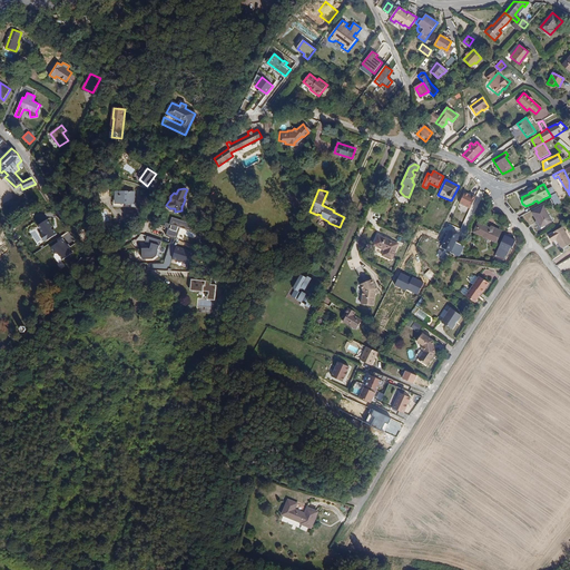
[(135,192),(116,192),(116,203),(114,203),(114,206),(137,207),(137,203),(135,203),(135,192)]
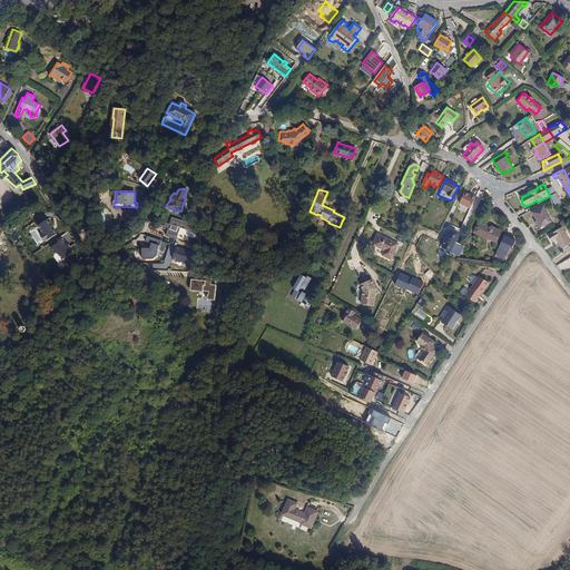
[(460,205),(471,208),(475,196),(464,192),(460,205)]
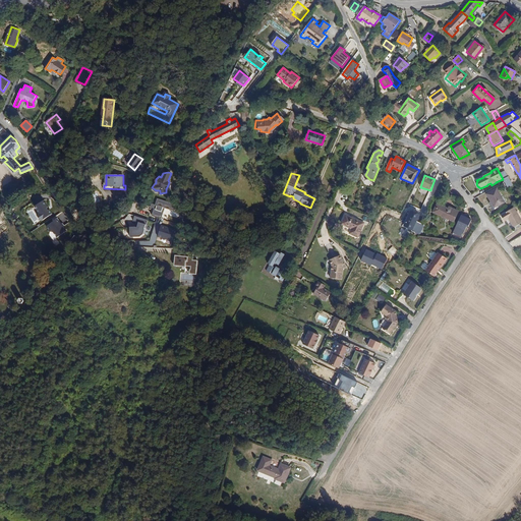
[(503,179),(508,187),(513,185),(508,176),(503,179)]
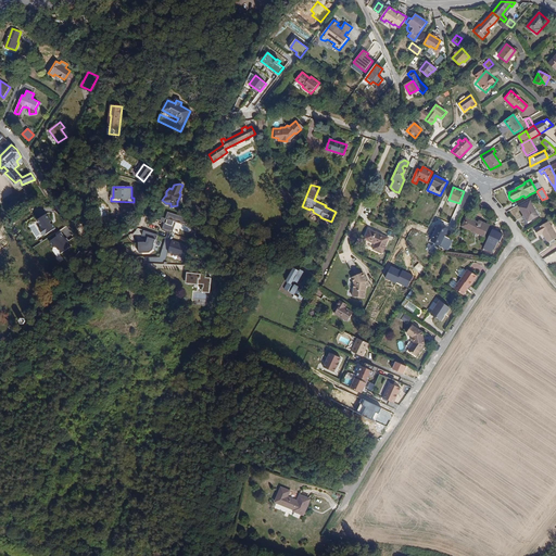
[(522,205),(519,206),(523,214),(528,222),(539,216),(530,201),(522,205)]
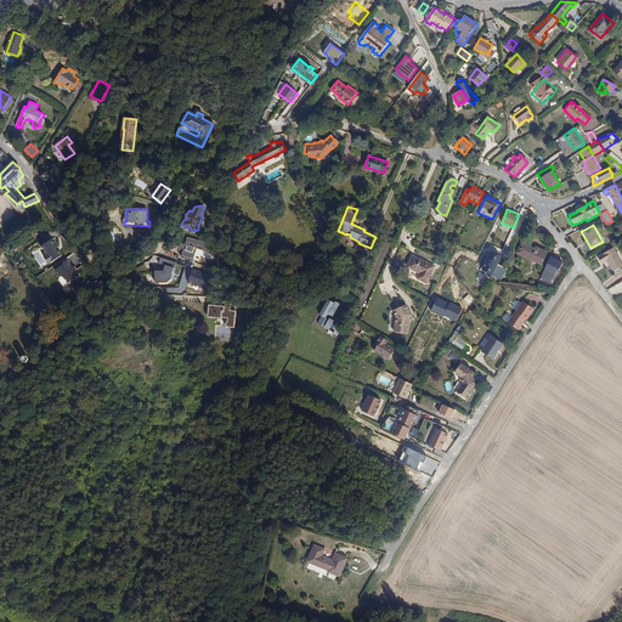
[(187,237),(181,258),(191,261),(196,248),(208,253),(211,244),(187,237)]
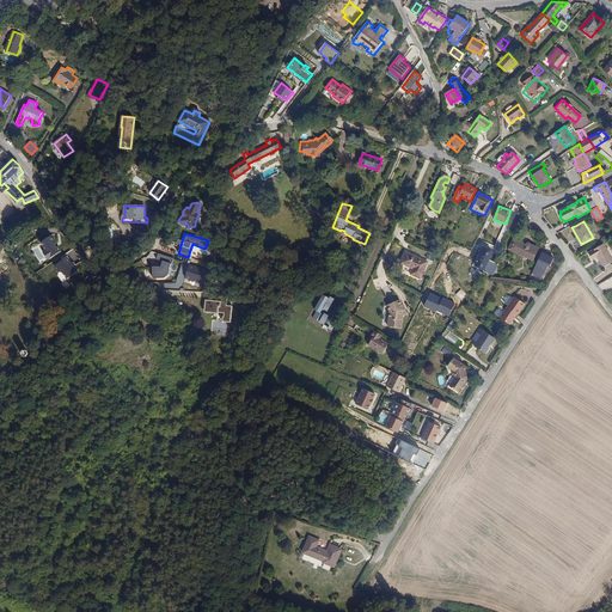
[(61,251),(50,236),(40,243),(46,252),(43,254),(47,261),(61,251)]
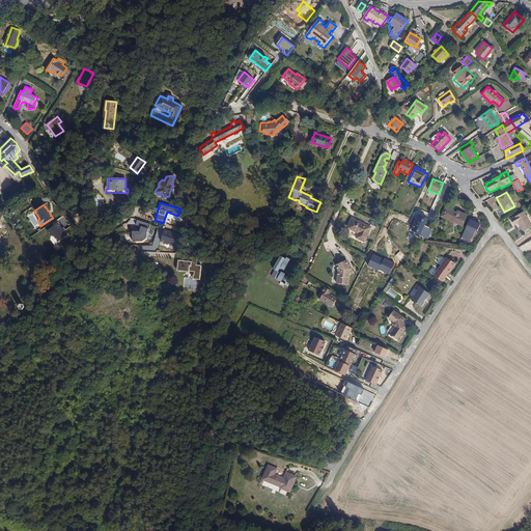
[(456,213),(446,207),(442,216),(463,226),(467,216),(457,211),(456,213)]
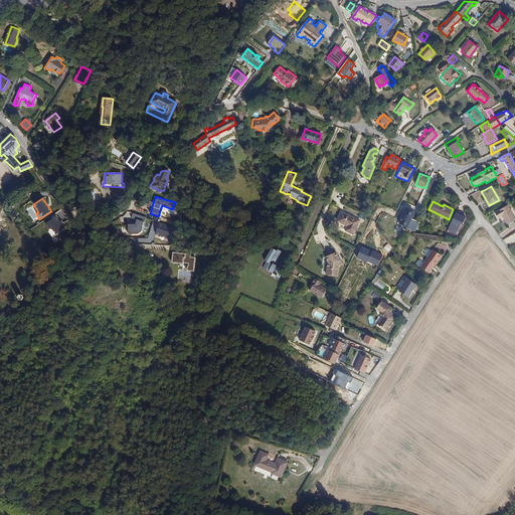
[(511,209),(508,205),(495,212),(499,218),(503,216),(508,224),(514,219),(514,211),(513,207),(511,209)]
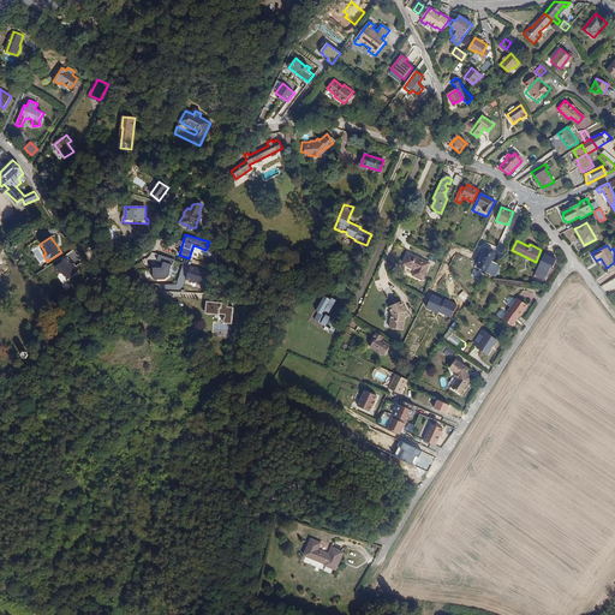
[(496,266),(496,264),(493,262),(496,254),(485,249),(477,267),(487,272),(487,273),(490,274),(494,264),(496,266)]
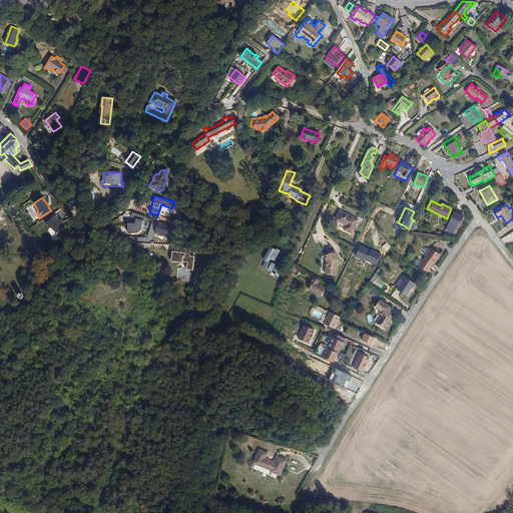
[(352,233),(359,219),(341,211),(336,220),(347,225),(344,230),(352,233)]
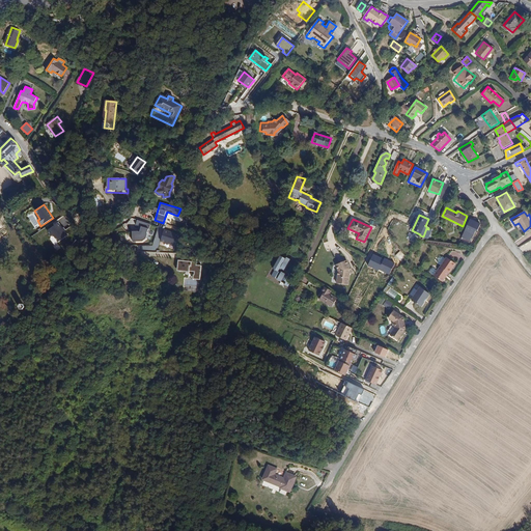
[(65,236),(57,224),(47,230),(56,243),(65,236)]
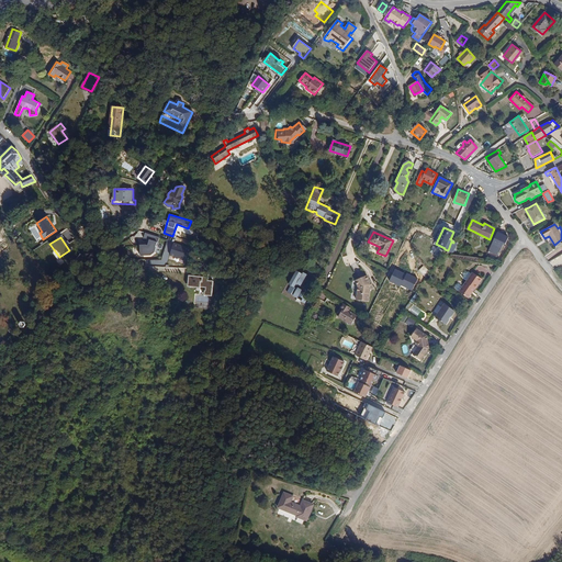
[(154,253),(157,243),(149,239),(147,245),(139,245),(141,256),(148,255),(150,254),(154,253)]
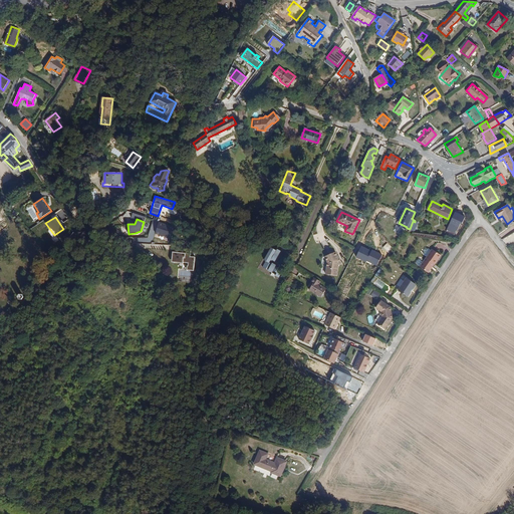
[(419,222),(415,221),(415,222),(413,221),(410,229),(414,232),(419,222)]
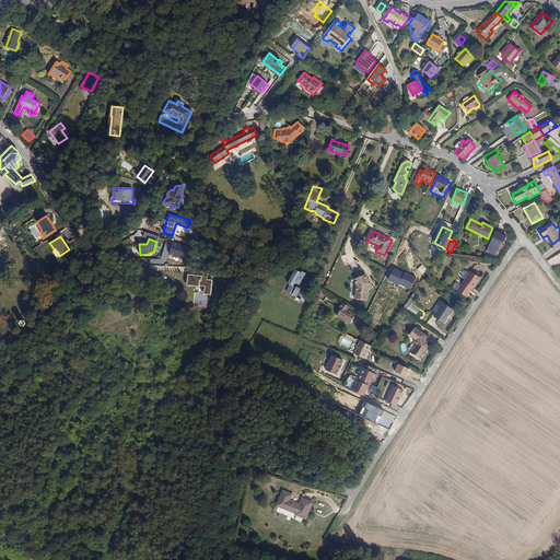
[(184,259),(188,247),(173,243),(170,255),(184,259)]
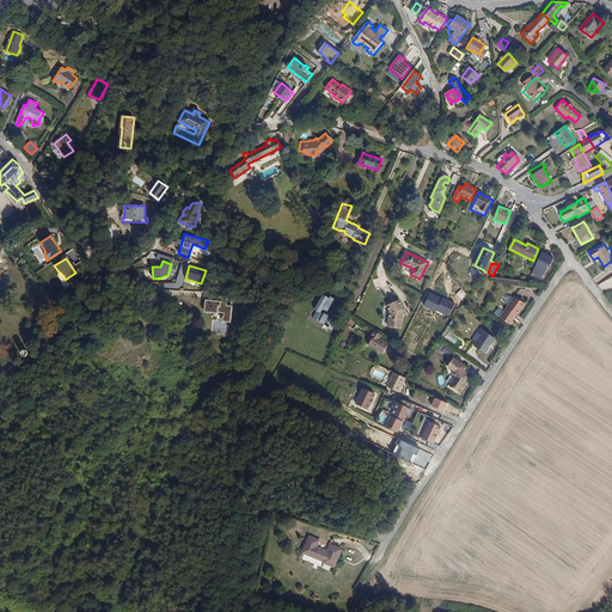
[(207,300),(206,312),(213,312),(218,312),(218,313),(224,313),(224,320),(231,322),(232,306),(227,306),(228,294),(219,293),(218,301),(207,300)]
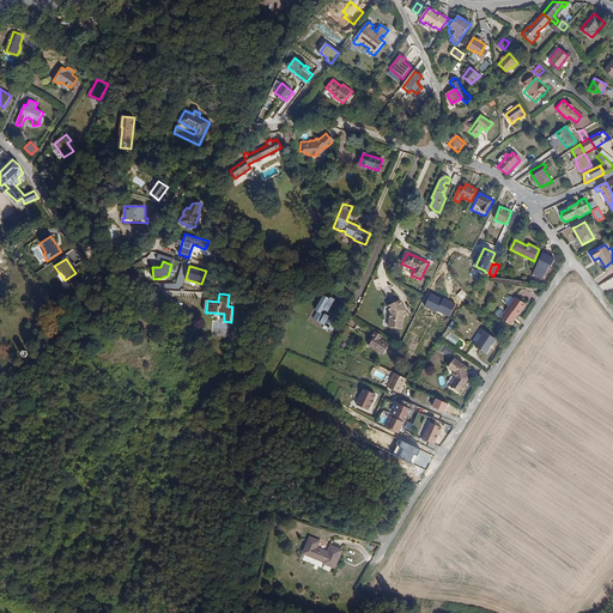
[(519,315),(526,304),(515,297),(501,317),(510,325),(517,314),(519,315)]
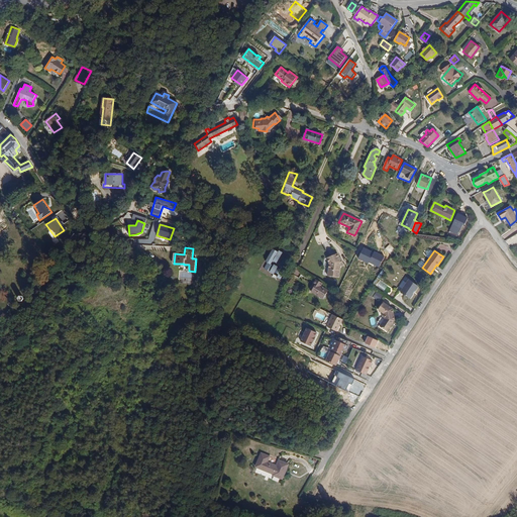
[(280,255),(271,251),(265,265),(267,266),(264,272),(274,277),(275,275),(279,277),(277,280),(281,281),(284,274),(275,269),(275,268),(273,267),(273,268),(270,267),(272,263),(276,264),(280,255)]
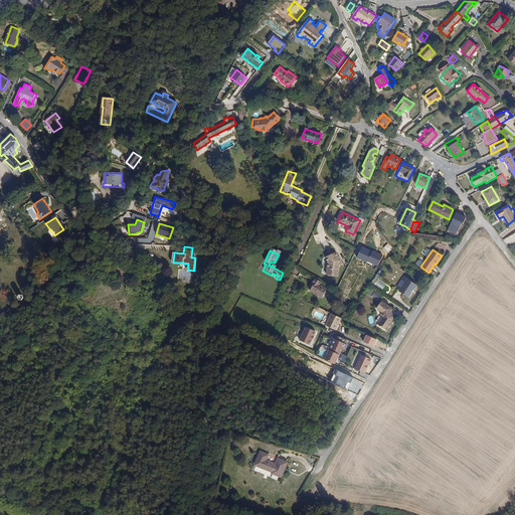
[(335,252),(325,256),(327,263),(326,275),(337,276),(339,261),(335,252)]
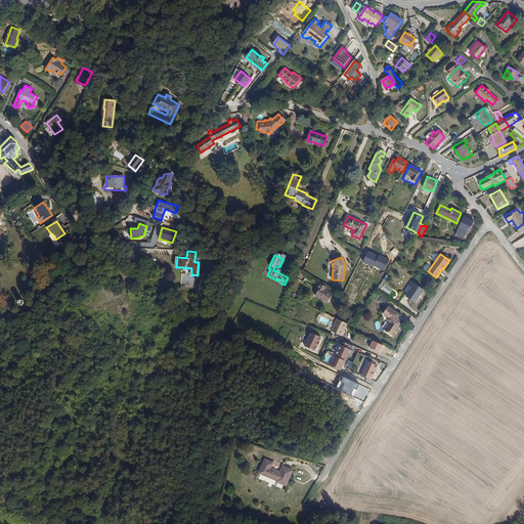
[(415,302),(423,290),(413,284),(405,296),(415,302)]
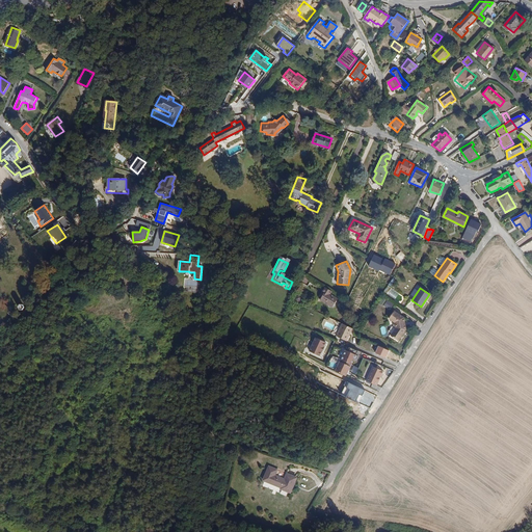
[(338,295),(328,290),(324,296),(327,298),(324,303),(331,308),(334,311),(340,309),(344,301),(337,297),(338,295)]
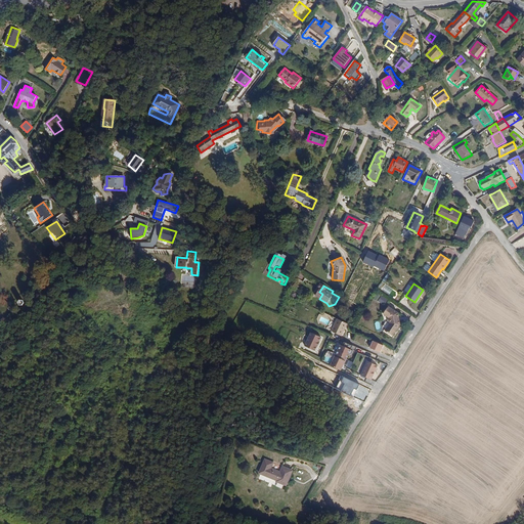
[(292,288),(288,296),(295,299),(299,292),(292,288)]
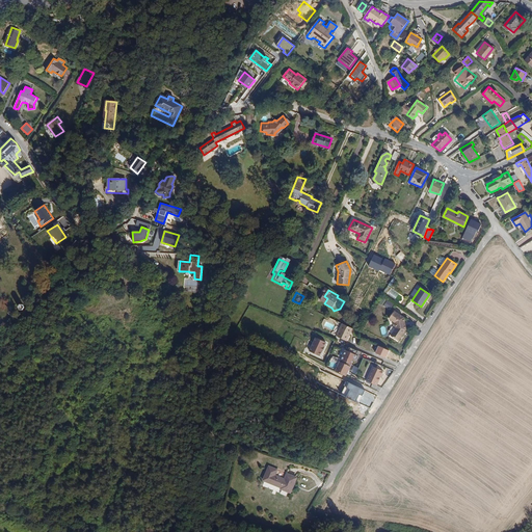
[(397,313),(388,307),(382,314),(387,317),(389,324),(383,331),(392,337),(399,325),(397,313)]
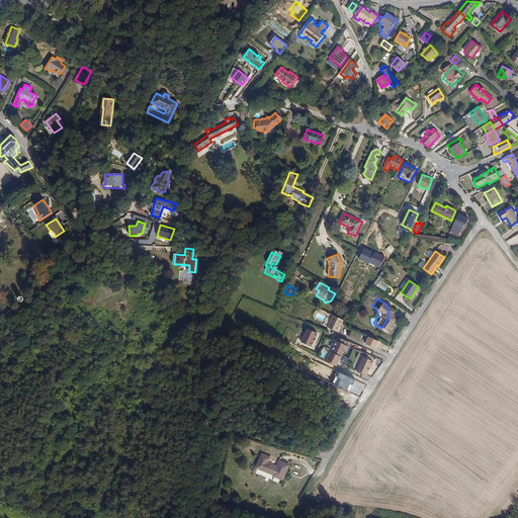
[(333,315),(327,327),(337,332),(343,320),(333,315)]
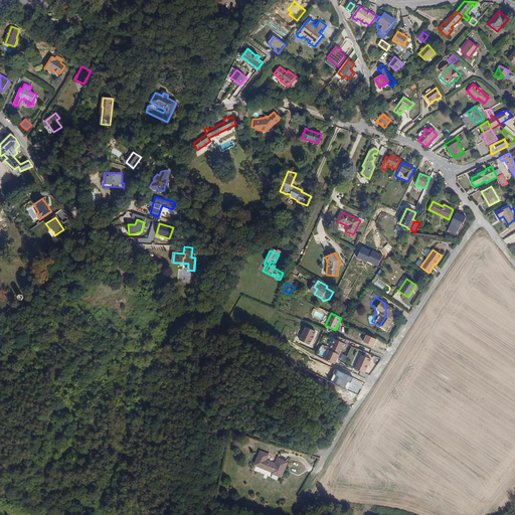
[(306,327),(300,340),(310,345),(312,341),(313,341),(315,336),(314,336),(316,332),(306,327)]
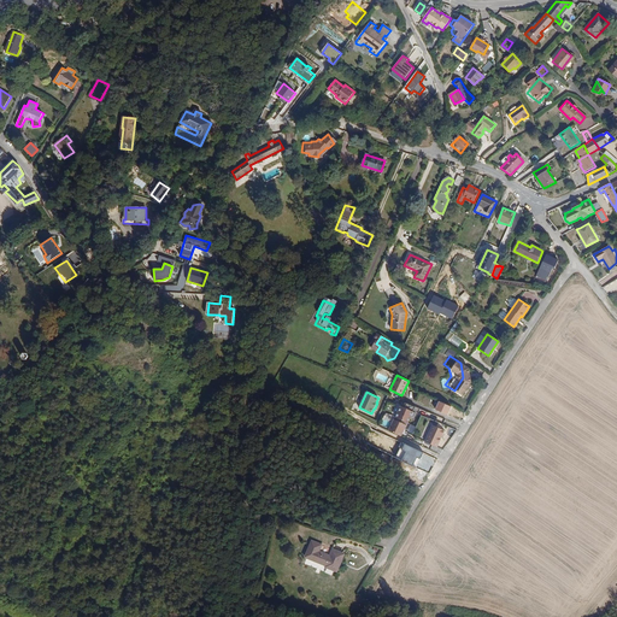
[(403,406),(398,417),(410,423),(413,416),(415,417),(416,413),(415,412),(417,407),(407,403),(405,407),(403,406)]
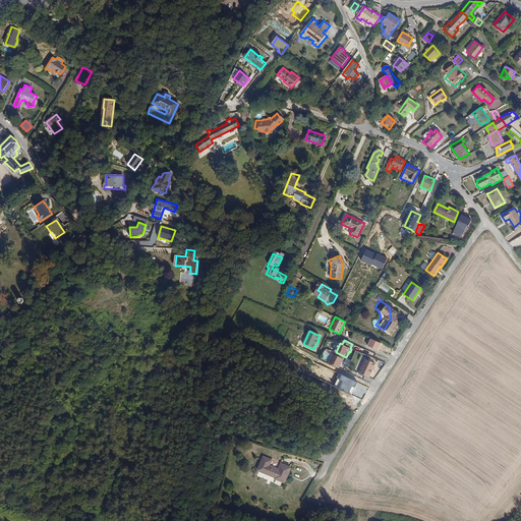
[(334,354),(330,363),(340,368),(344,358),(334,354)]
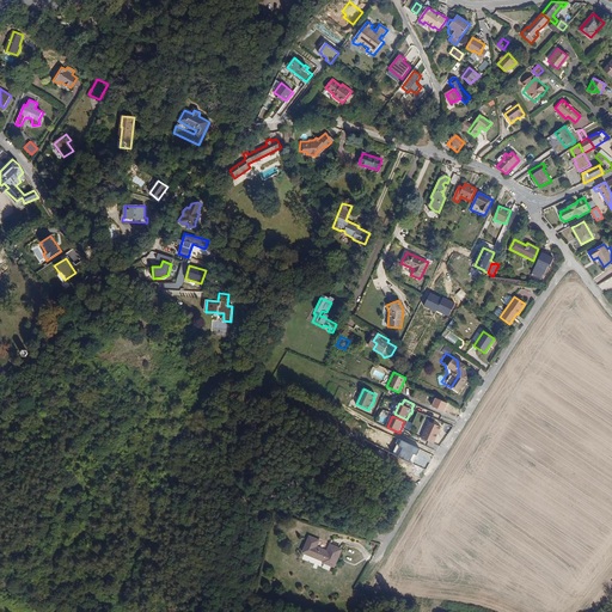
[(435,444),(442,427),(430,422),(423,438),(435,444)]
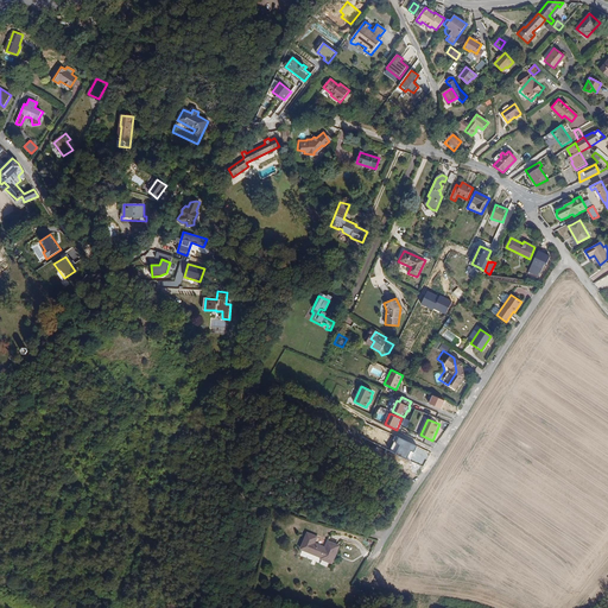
[(418,461),(420,454),(415,450),(416,448),(412,445),(413,443),(404,439),(397,455),(406,458),(407,456),(418,461)]
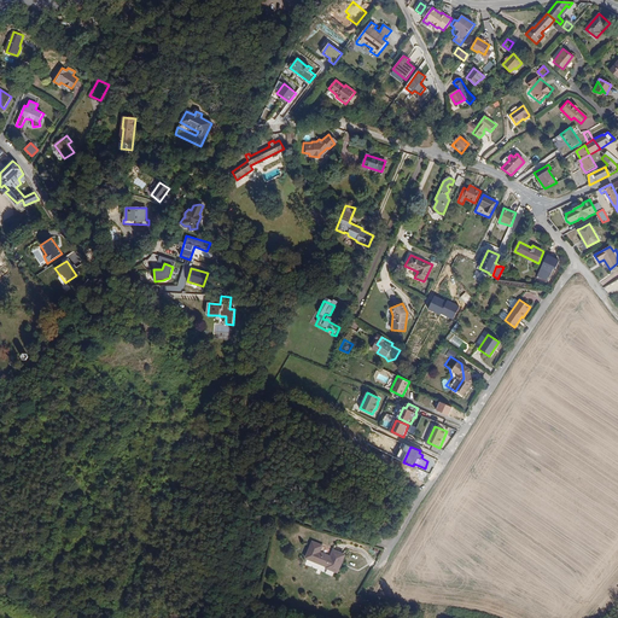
[(322,546),(312,542),(305,559),(325,567),(325,569),(334,572),(342,554),(332,551),(330,557),(320,552),(322,546)]
